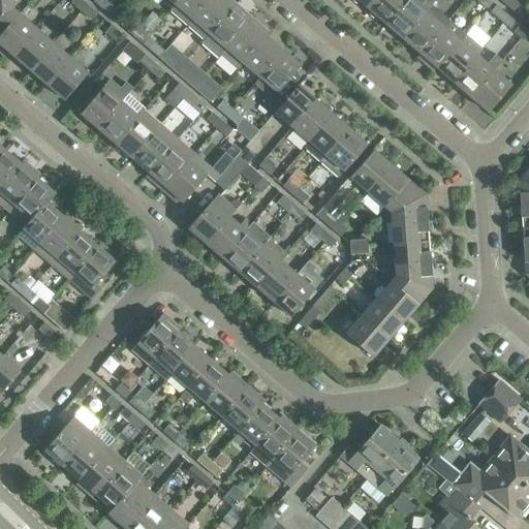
[(0,0),(0,36),(20,13),(13,8),(12,0),(0,0)]
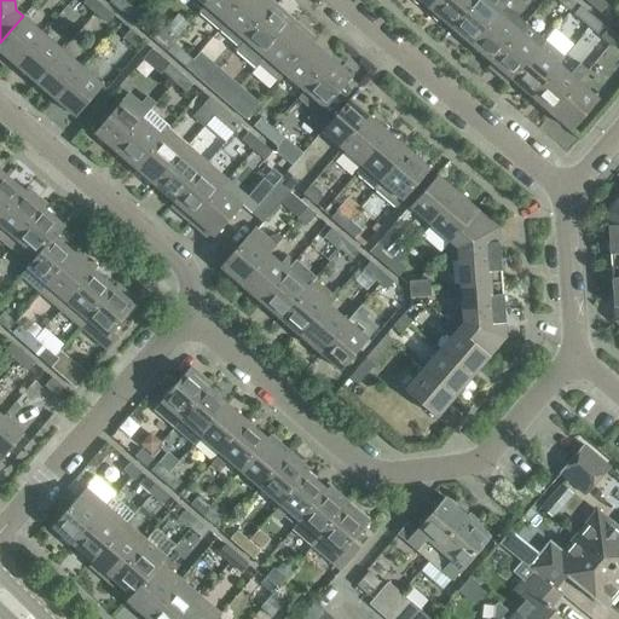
[(94,13),(102,5),(94,0),(85,0),(82,4),(94,13)]
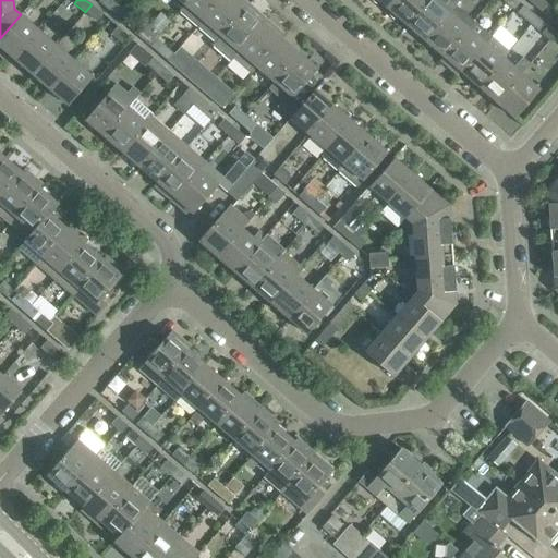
[(108,13),(116,3),(111,0),(97,0),(96,2),(108,13)]
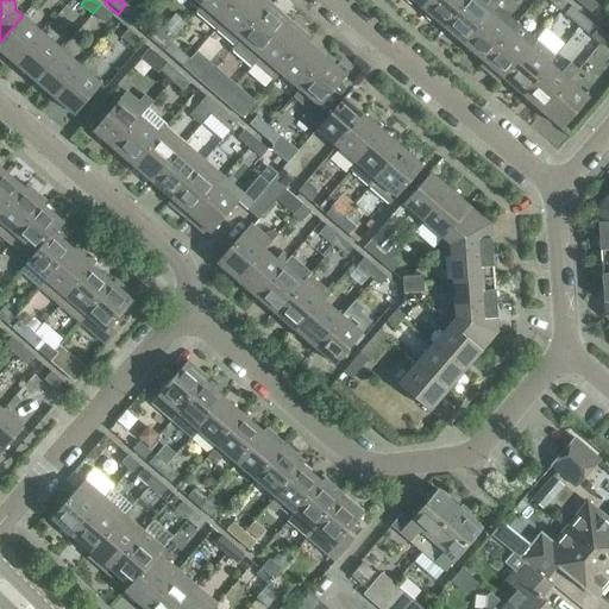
[(221,23),(240,0),(206,0),(202,5),(195,12),(215,30),(223,23),(221,23)]
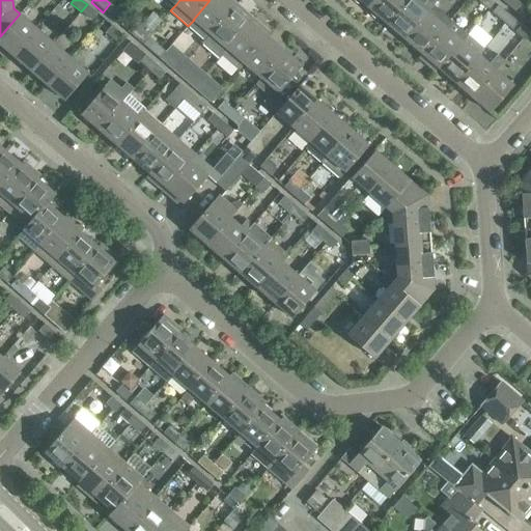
[(210,34),(233,6),(225,0),(210,0),(193,20),(194,20),(210,34)]
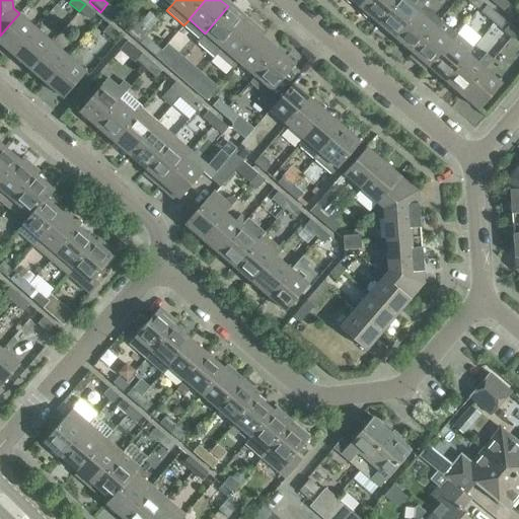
[(351,0),(361,9),(368,0),(351,0)]
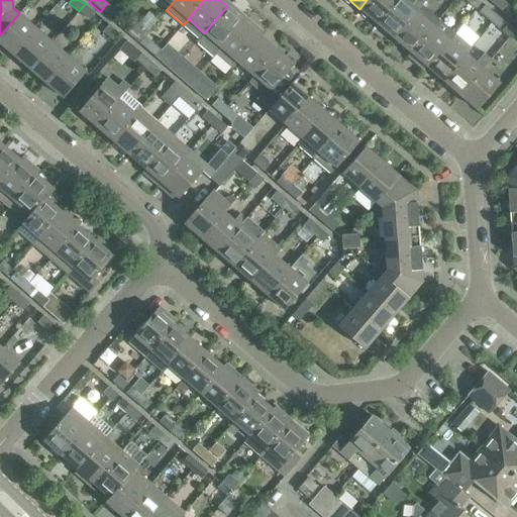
[(367,0),(359,9),(377,23),(396,0),(367,0)]
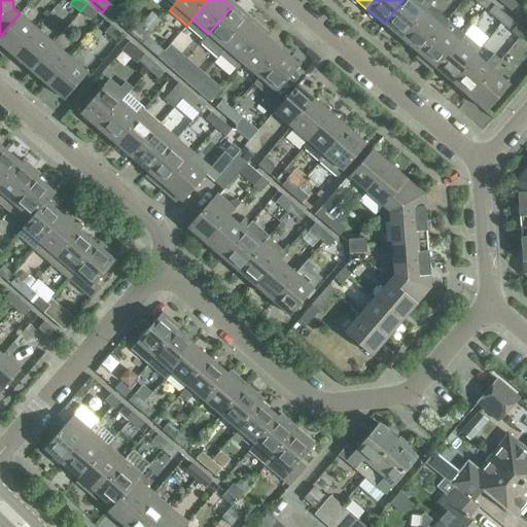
[(411,0),(403,0),(384,24),(400,38),(424,11),(411,0)]
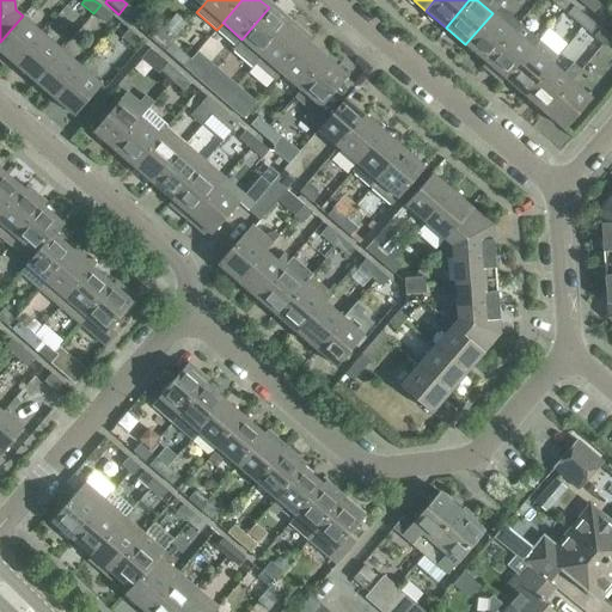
[(563,11),(570,2),(567,0),(552,0),(552,1),(563,11)]
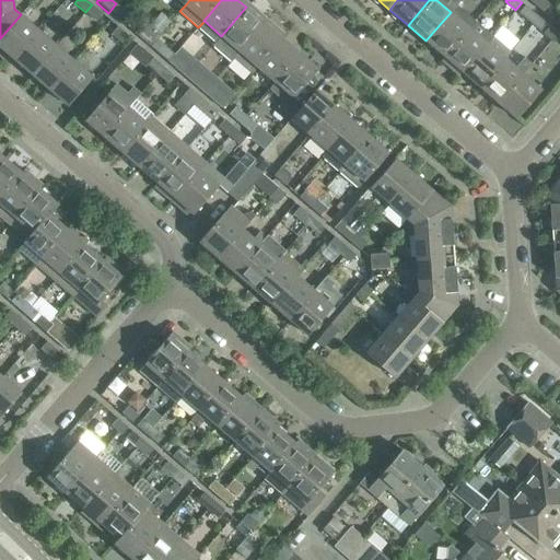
[(543,11),(549,3),(544,0),(534,0),(532,2),(543,11)]
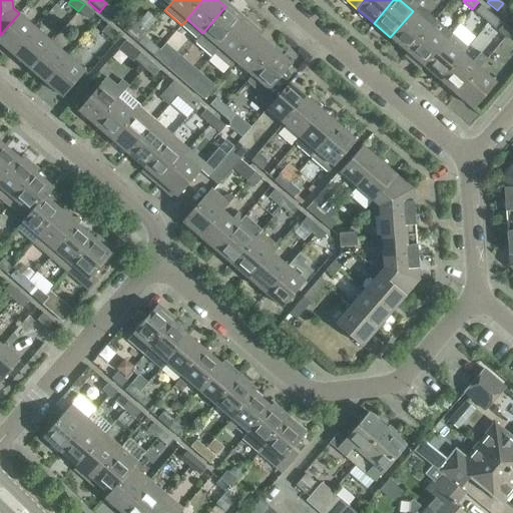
[(110,21),(117,13),(106,3),(99,12),(110,21)]
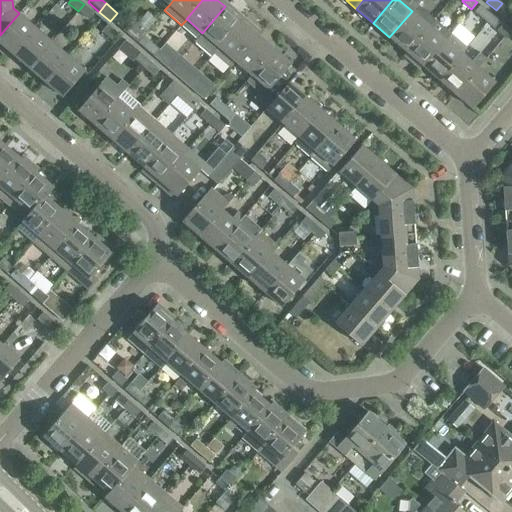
[(241,20),(235,14),(237,11),(228,3),(225,6),(202,33),(194,42),(211,56),(213,53),(241,20)]
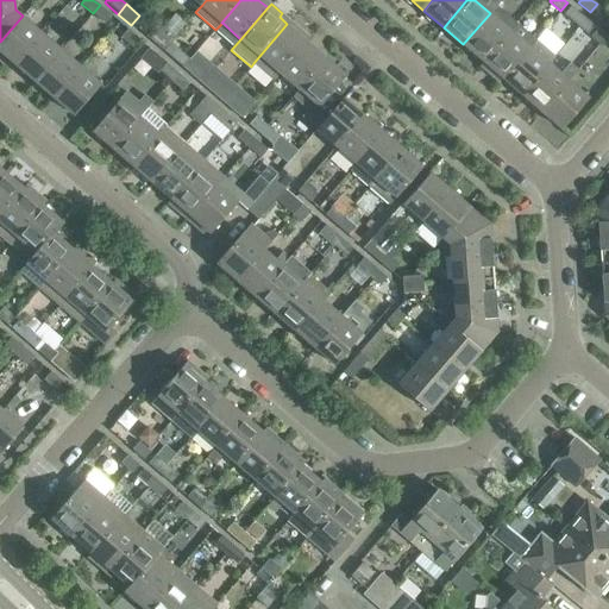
[(105,23),(111,16),(100,5),(93,13),(105,23)]
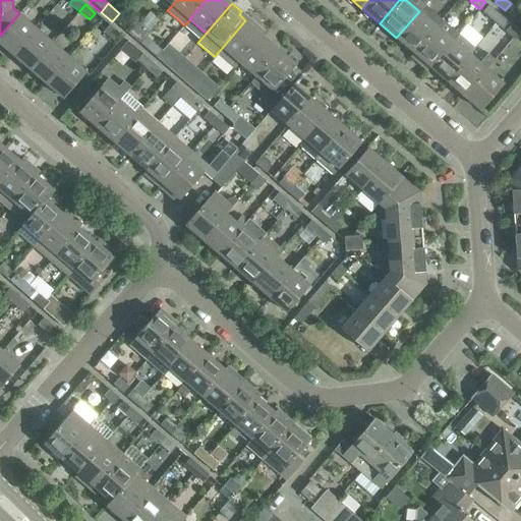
[(419,11),(396,38),(413,52),(442,19),(424,5),(419,11)]
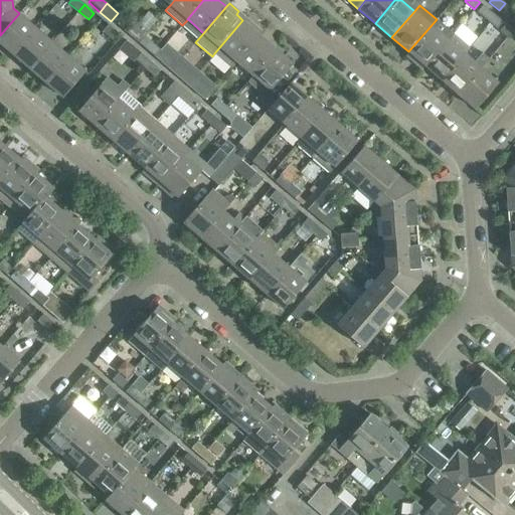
[(488,20),(493,14),(484,5),(478,12),(488,20)]
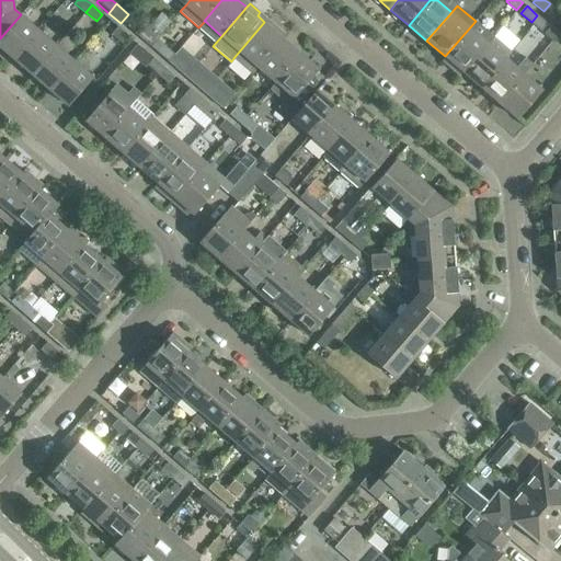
[(0,38),(0,47),(13,59),(38,31),(21,14),(0,38)]
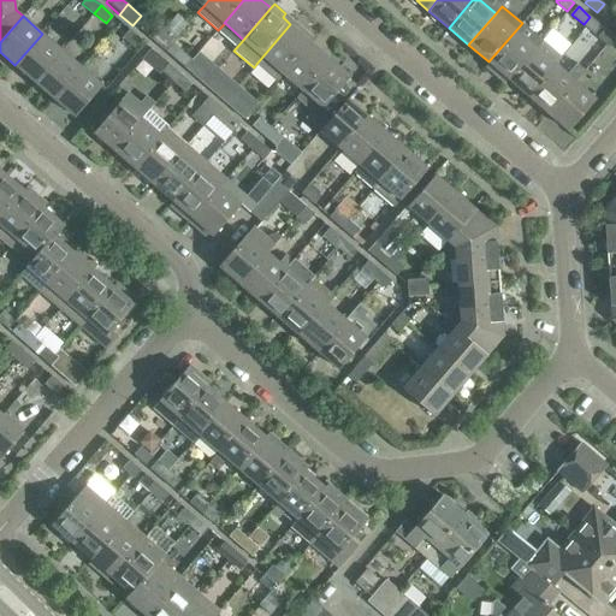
[(594,35),(602,27),(590,17),(584,24),(594,35)]
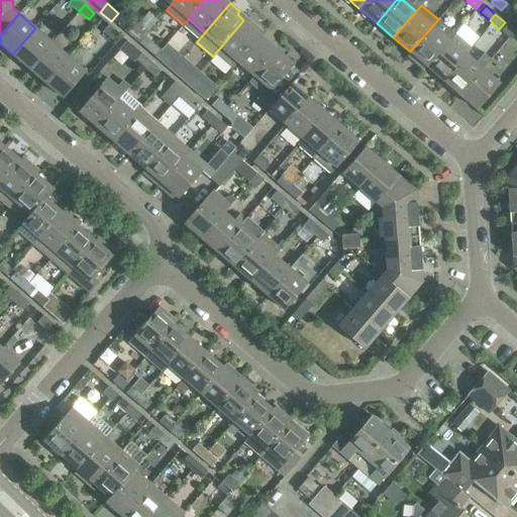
[(237,62),(261,35),(253,29),(256,26),(246,17),(243,20),(215,54),(232,68),(237,62)]
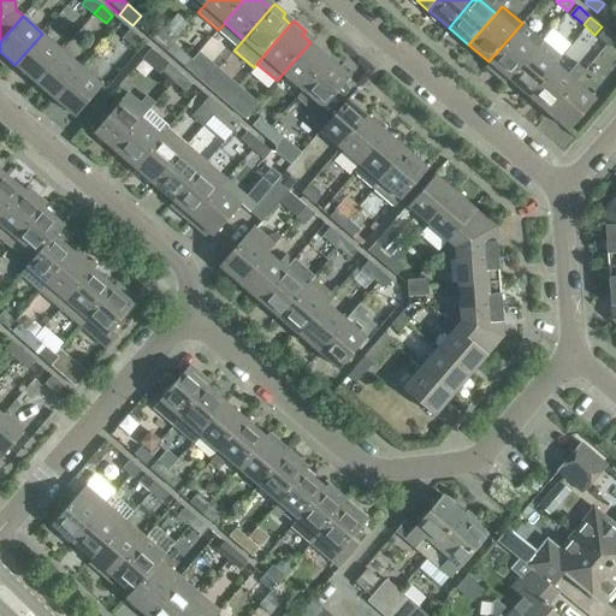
[(505,83),(509,80),(508,78),(542,40),(522,23),(489,61),(497,70),(495,73),(505,83)]
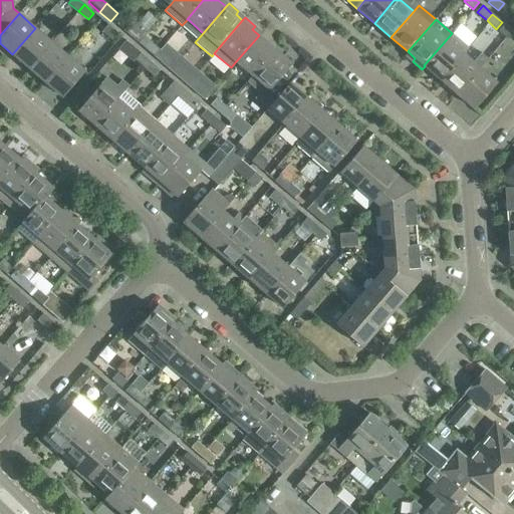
[(508,39),(513,32),(504,24),(499,31),(508,39)]
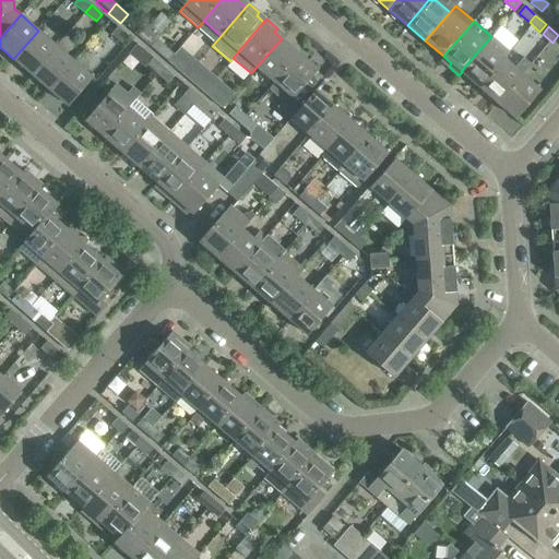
[(121,44),(128,36),(117,27),(111,34),(121,44)]
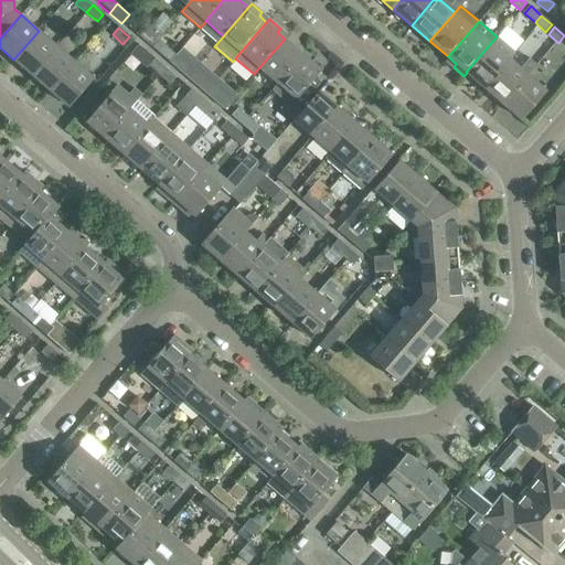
[(13,60),(32,75),(56,46),(39,31),(13,60)]
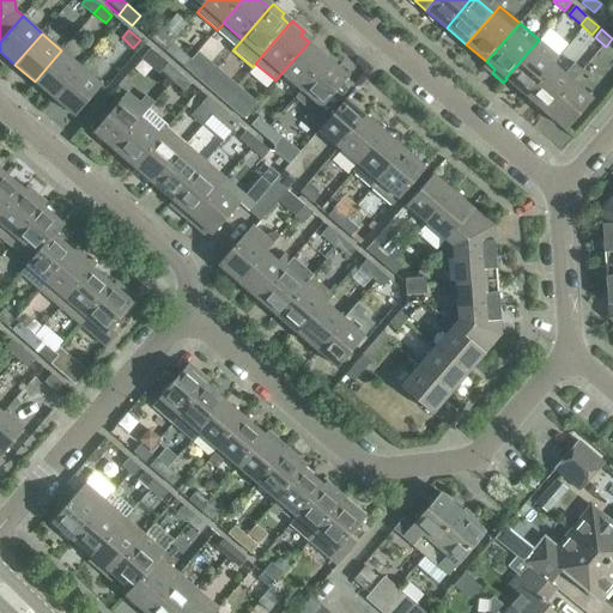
[(505,78),(507,79),(526,96),(552,64),(553,65),(559,58),(539,40),(505,78)]
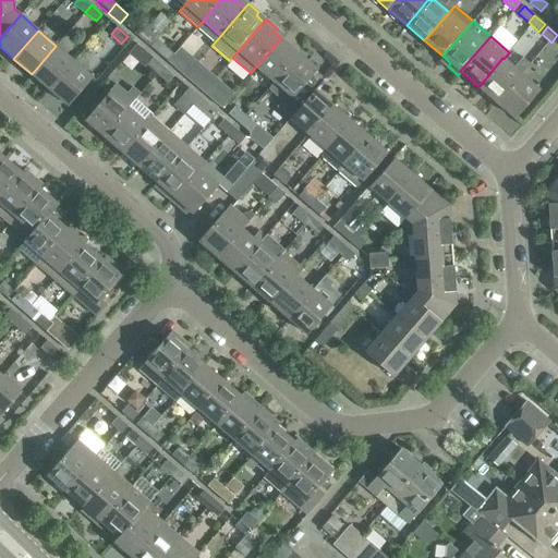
[(168,61),(174,53),(157,38),(149,47),(168,61)]
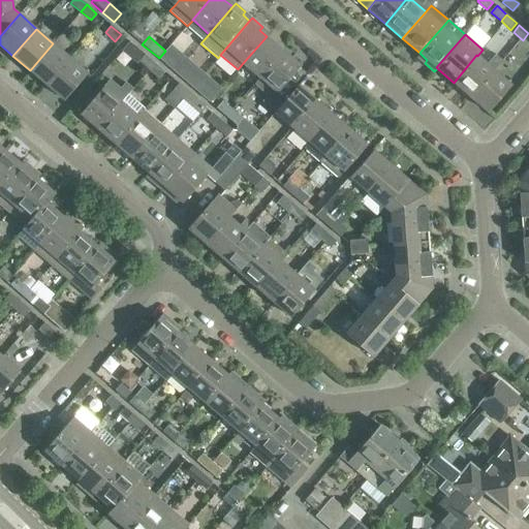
[(267,36),(243,63),(259,78),(283,51),(267,36)]
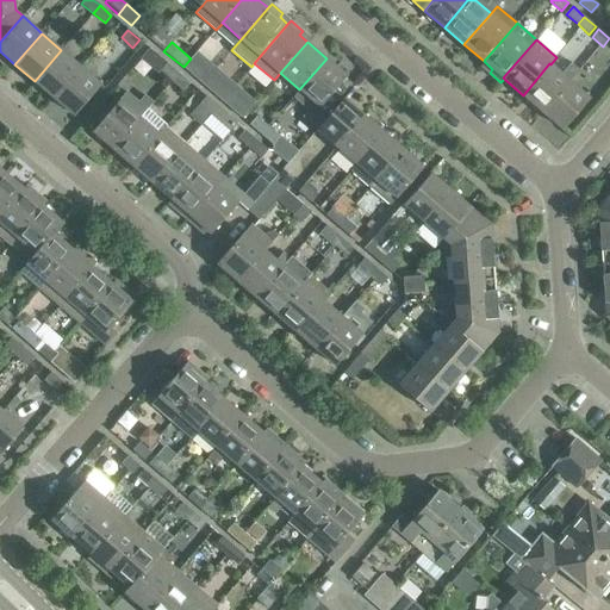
[(35,81),(54,98),(81,67),(61,50),(35,81)]
